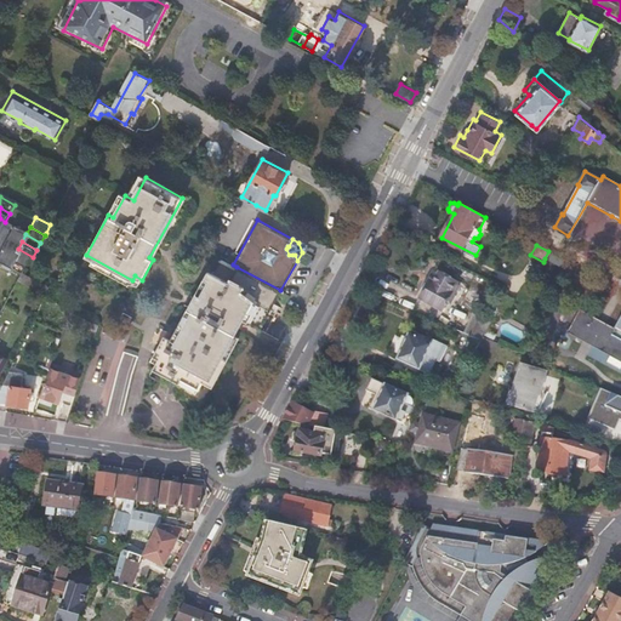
[(28,265),(33,257),(18,249),(13,256),(28,265)]
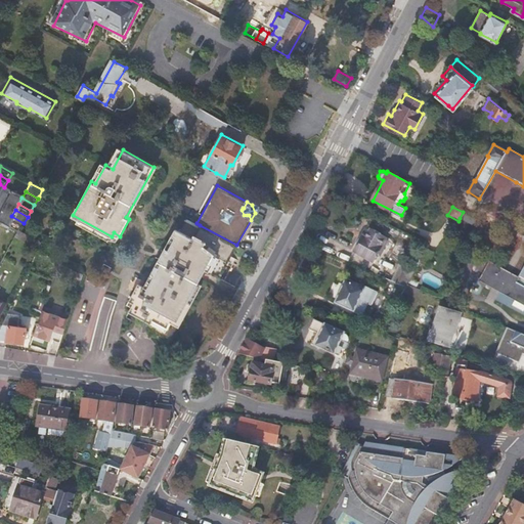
[(476,226),(479,221),(472,217),(463,212),(460,218),(476,226)]
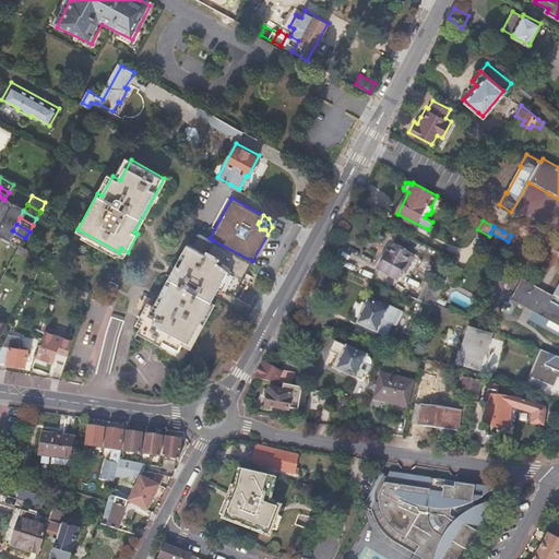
[(22,246),(23,244),(25,238),(12,230),(9,238),(22,246)]
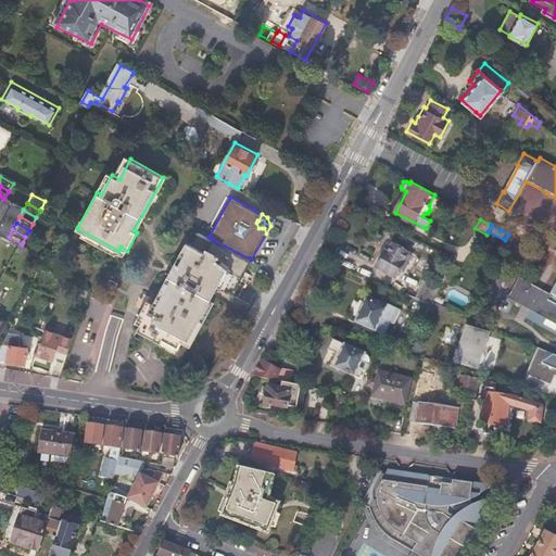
[(4,243),(17,251),(22,244),(9,237),(4,243)]
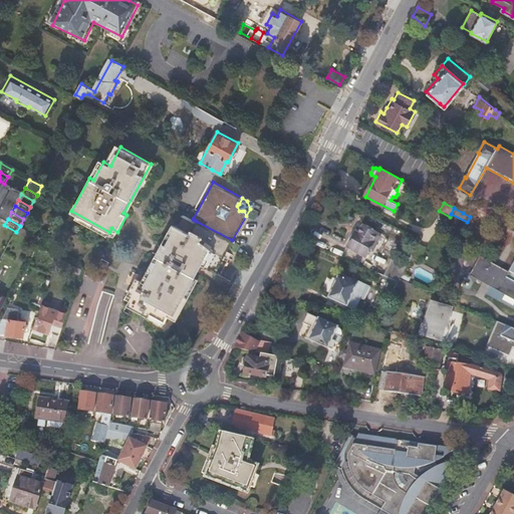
[(215,271),(232,240),(196,221),(189,233),(175,226),(145,281),(136,277),(127,292),(132,294),(126,304),(149,315),(150,313),(164,320),(169,311),(174,314),(201,265),(215,271)]
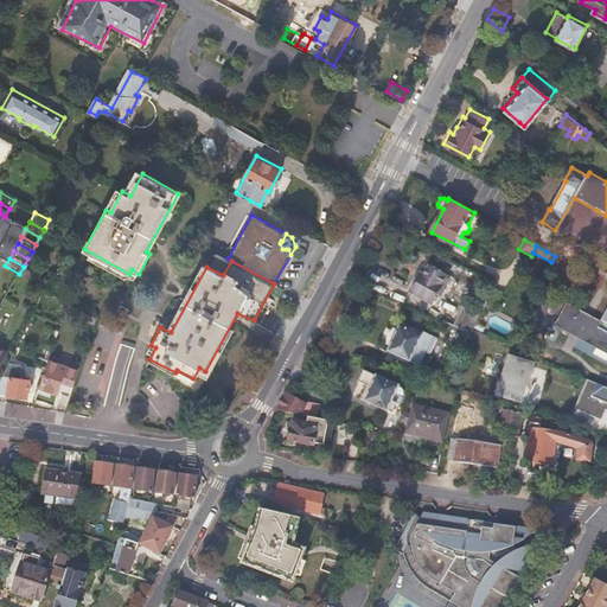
[(409,286),(430,296),(435,288),(440,289),(445,281),(440,280),(445,270),(426,262),(421,272),(417,270),(409,286)]
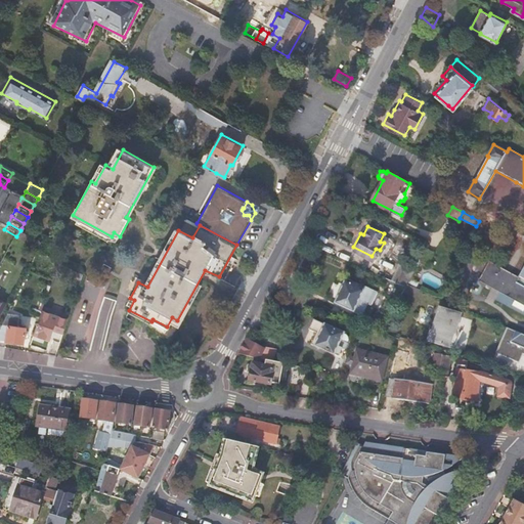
[(0,235),(13,243),(16,236),(4,229),(0,235)]
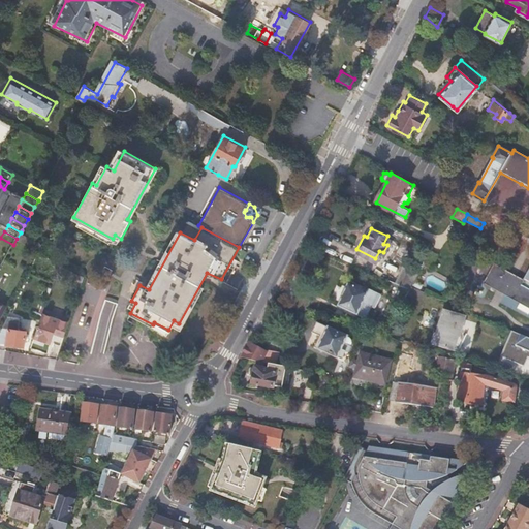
[(0,239),(0,246),(9,252),(13,245),(0,238),(0,239)]
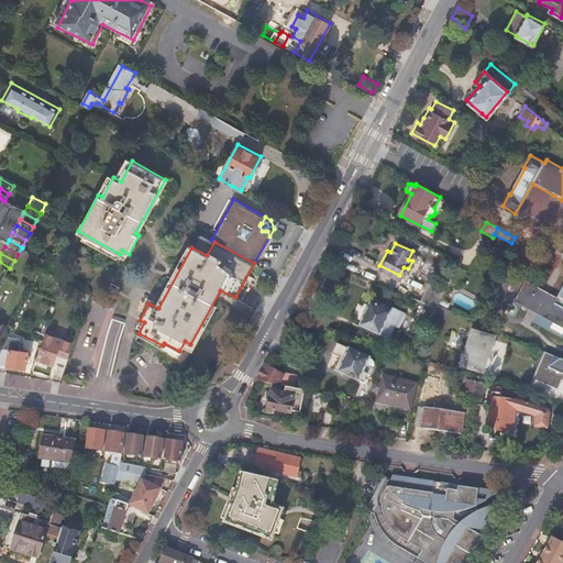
[(8,272),(10,268),(0,262),(0,272),(6,276),(8,272)]
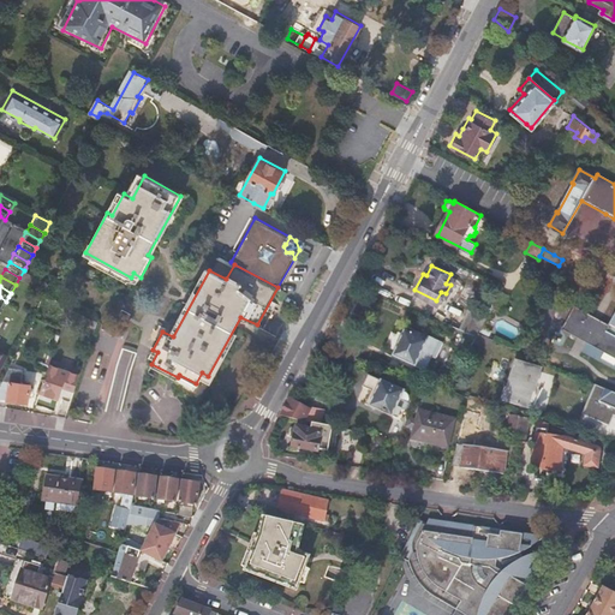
[(487,317),(477,335),(488,340),(501,315),(500,314),(509,297),(501,292),(491,310),(487,317)]
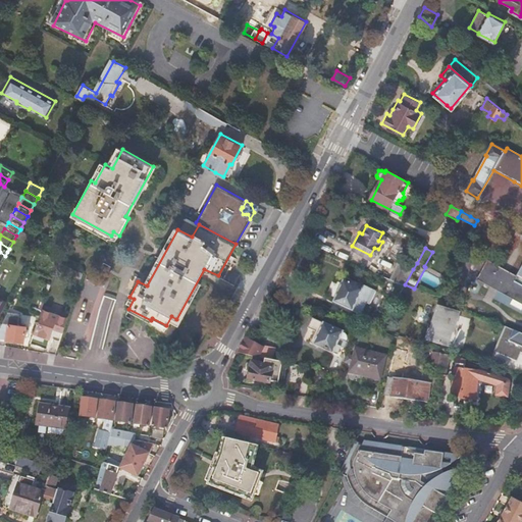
[(399,262),(389,278),(405,284),(413,269),(399,262)]
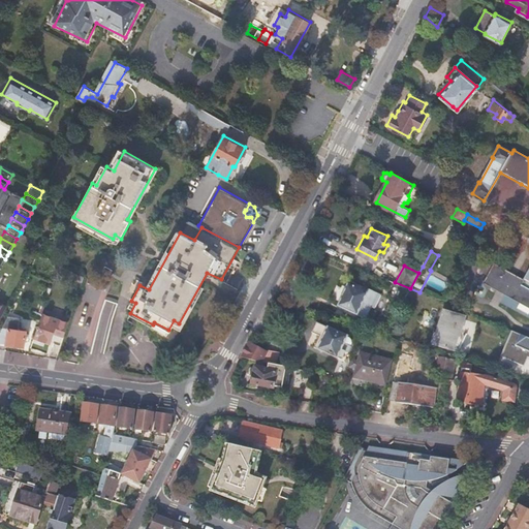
[(528,267),(521,280),(499,268),(496,272),(491,269),(484,283),(493,288),(494,287),(496,289),(498,286),(504,290),(502,293),(520,303),(521,302),(528,306),(528,267)]
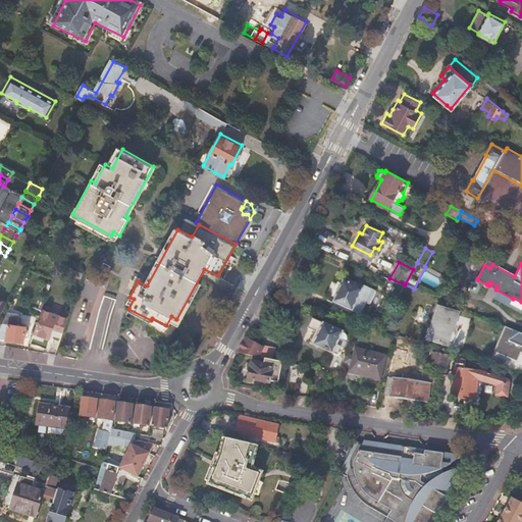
[(405,284),(389,278),(385,286),(400,294),(405,284)]
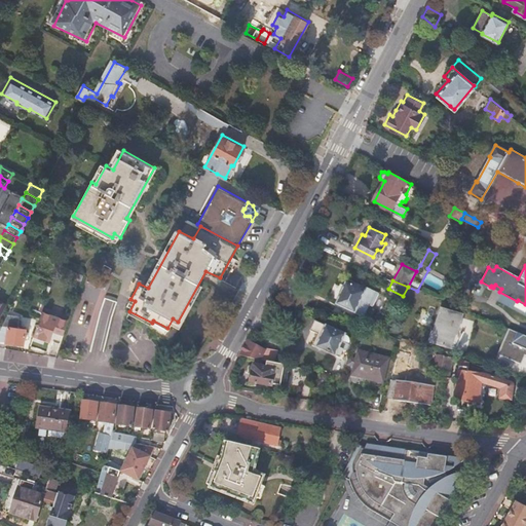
[(346,283),(335,304),(363,316),(366,309),(359,305),(365,292),(346,283)]
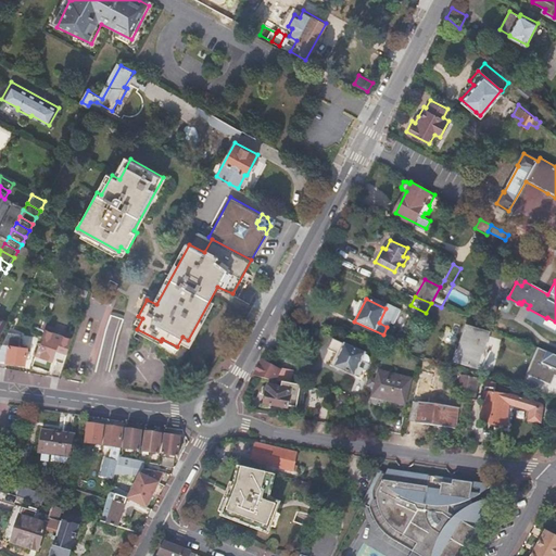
[(480,345),(484,331),(462,325),(452,359),(466,364),(469,353),(477,356),(480,345)]
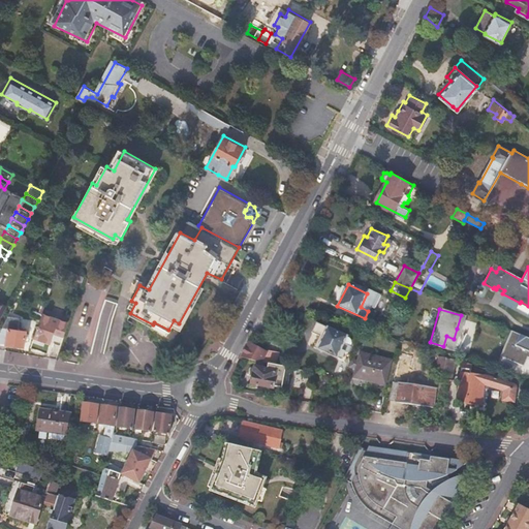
[(42,314),(31,347),(49,352),(49,350),(59,353),(68,322),(42,314)]
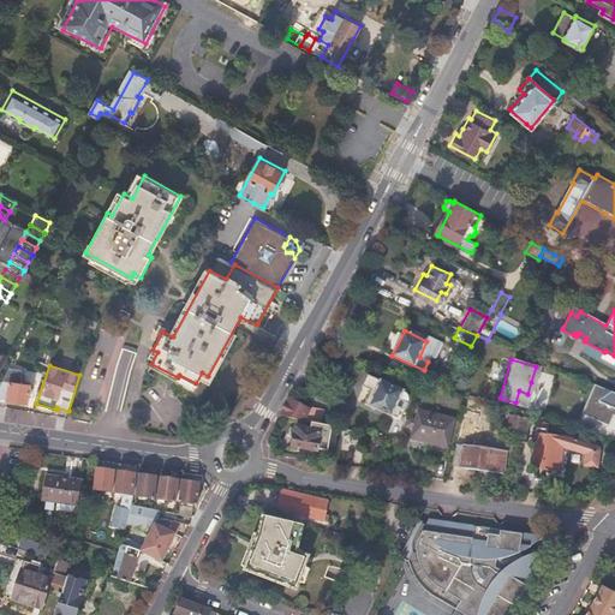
[(0,386),(0,398),(28,402),(31,386),(22,384),(23,374),(6,371),(0,386)]
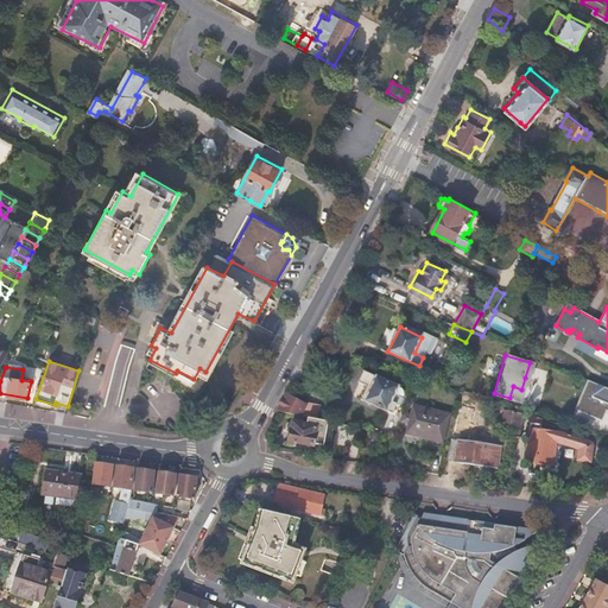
[(387,410),(394,413),(403,397),(396,393),(398,387),(373,375),(367,385),(369,386),(363,397),(367,399),(365,401),(386,411),(387,410)]
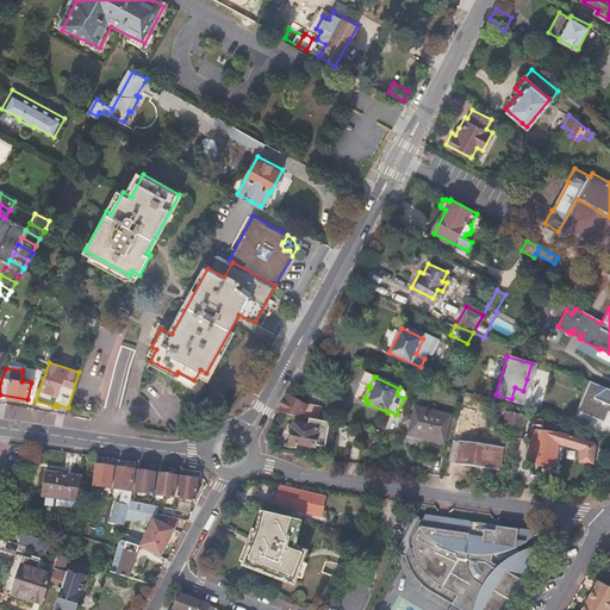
[(609,388),(587,380),(576,411),(604,422),(609,410),(609,388)]
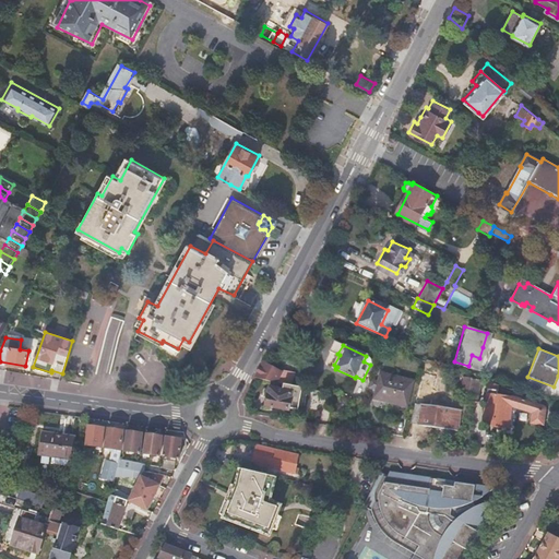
[(280,372),(263,364),(256,378),(275,382),(280,372)]
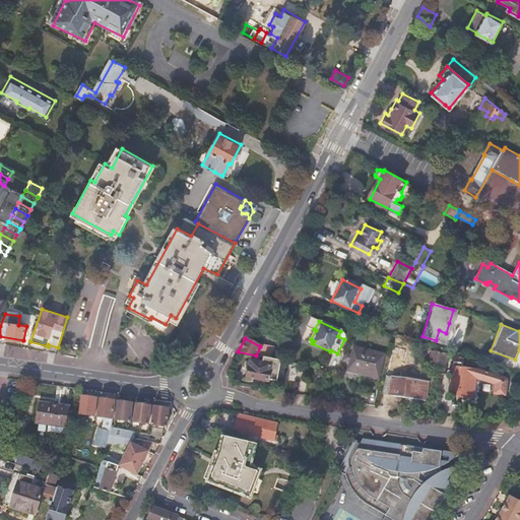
[(379,377),(384,353),(353,345),(347,371),(379,377)]
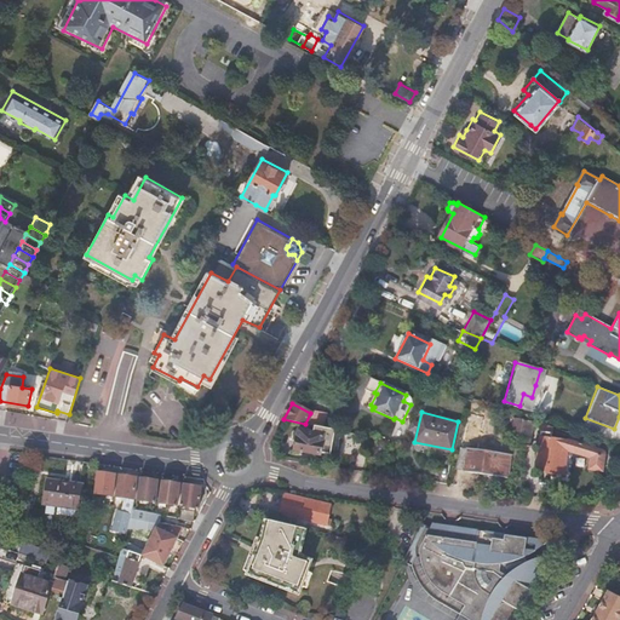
[(524,420),(522,434),(532,435),(535,422),(524,420)]
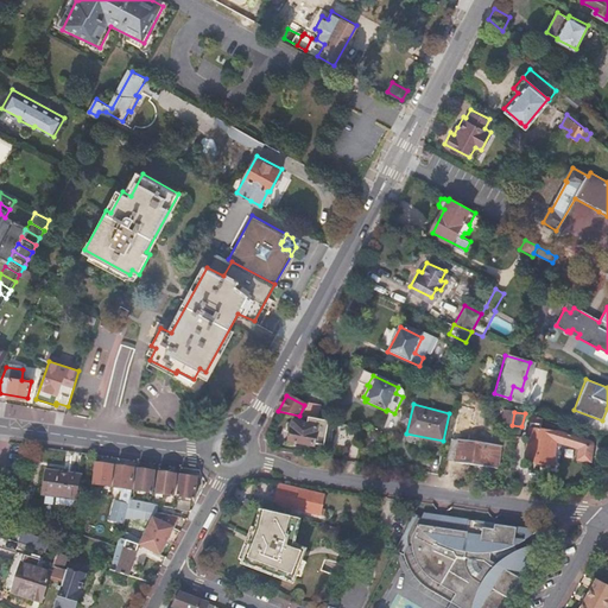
[(540,428),(543,419),(532,416),(529,424),(540,428)]
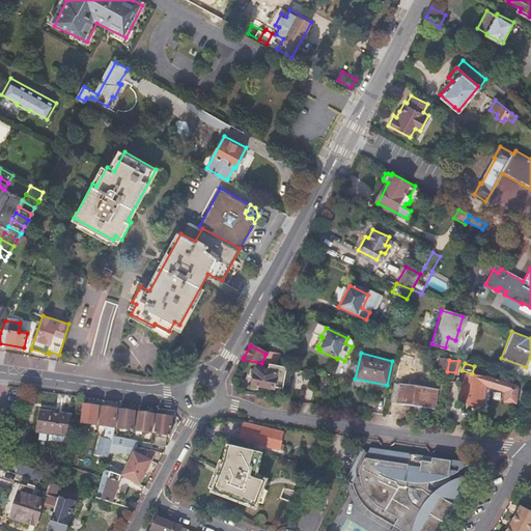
[(271,365),(270,365),(269,370),(278,372),(274,389),(282,390),(287,368),(271,365)]
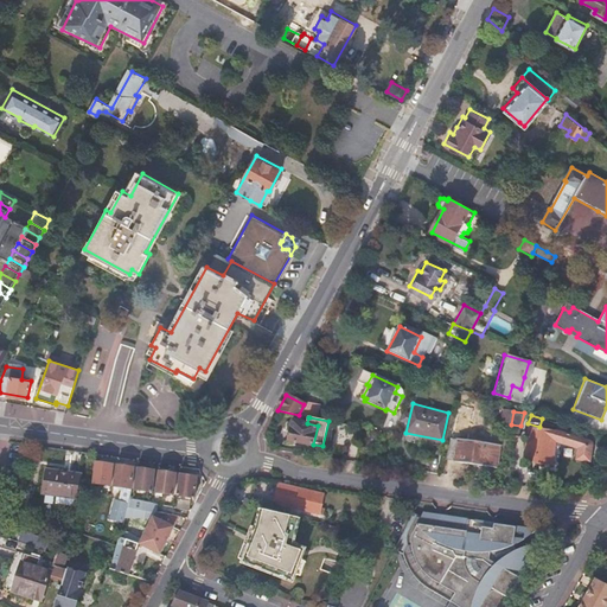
[(318,426),(307,423),(293,421),(288,442),(313,446),(313,445),(318,426)]
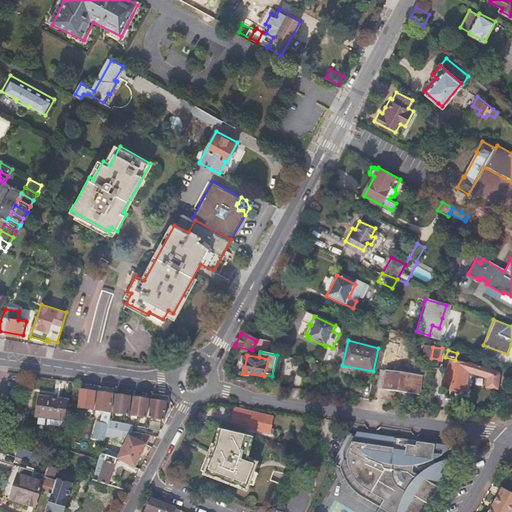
[(296,374),(304,375),(307,361),(298,359),(296,374)]
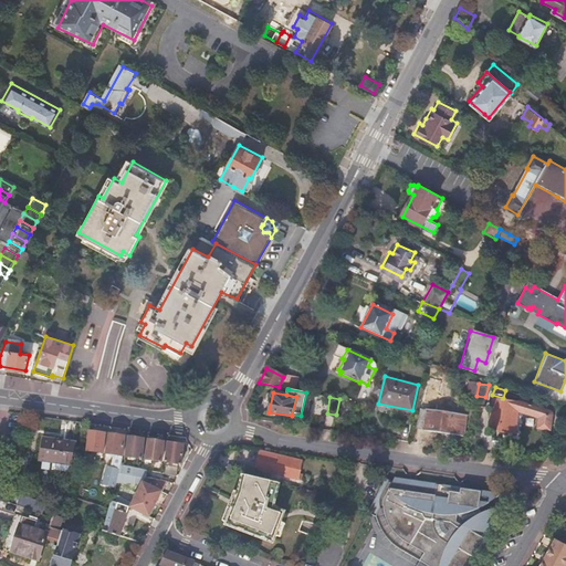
[(553,413),(552,412),(520,401),(494,398),(490,429),(515,432),(520,411),(541,420),(535,431),(547,437),(554,420),(554,416),(553,413)]
